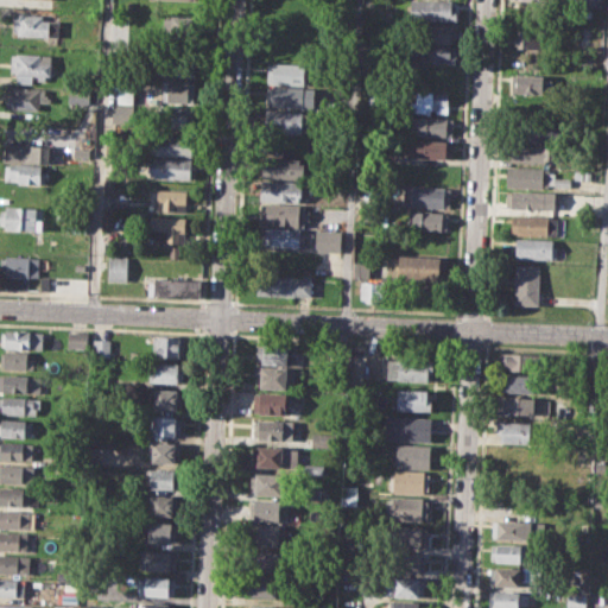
[(410,0),(453,0),(453,8),(457,8),(457,21),(410,19),(410,0)]
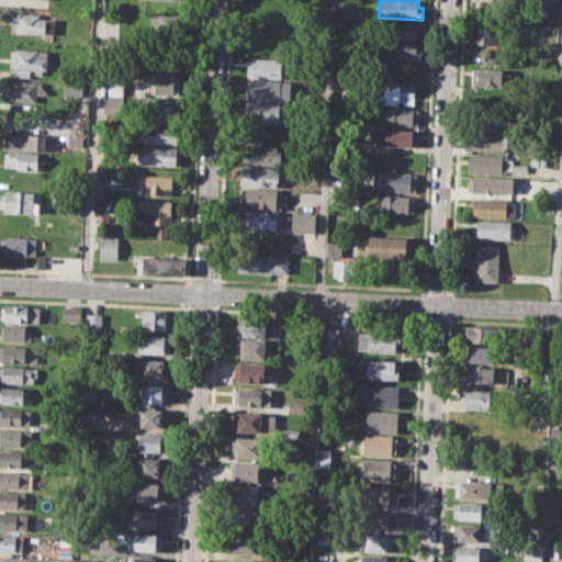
[(13,12),(41,14),(40,19),(55,20),(54,34),(12,32),(13,12)]
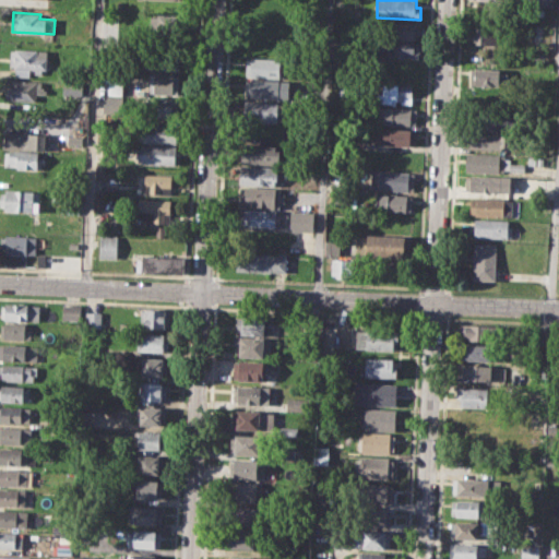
[(151,14),(181,15),(180,37),(150,35),(151,14)]
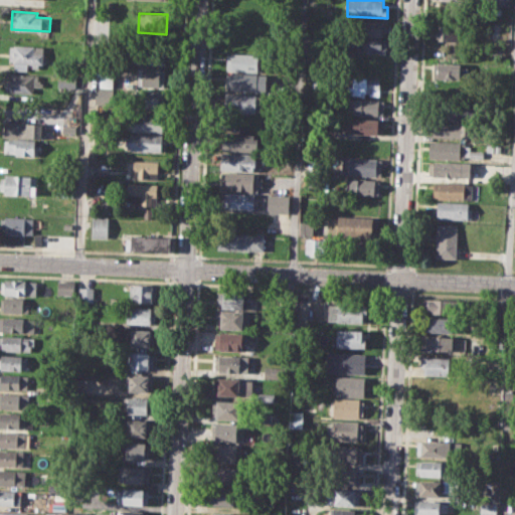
[(363,22),(387,23),(386,36),(363,35),(363,22)]
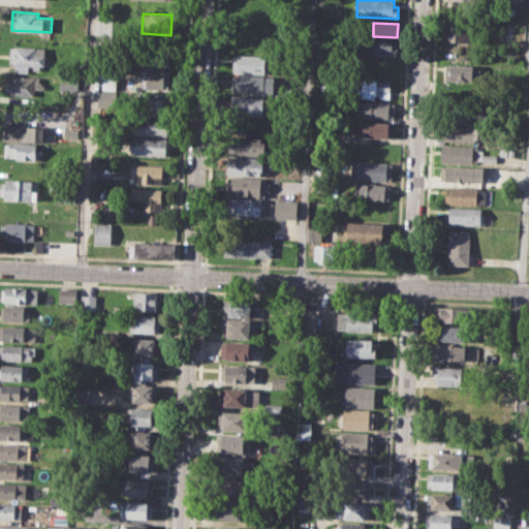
[(449,23),(484,24),(483,41),(448,40),(449,23)]
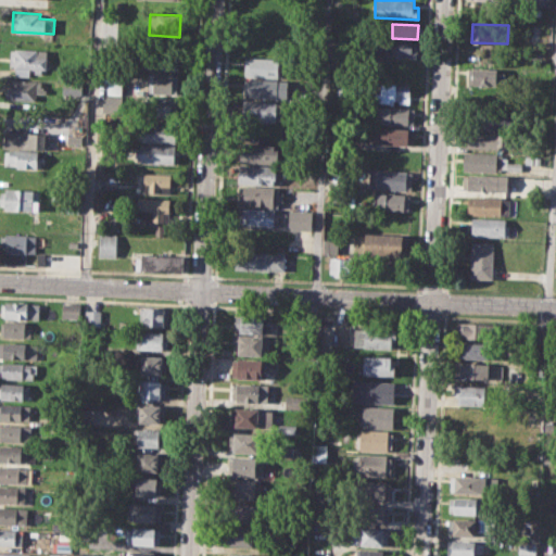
[(378,40),(418,42),(417,58),(377,55),(378,40)]
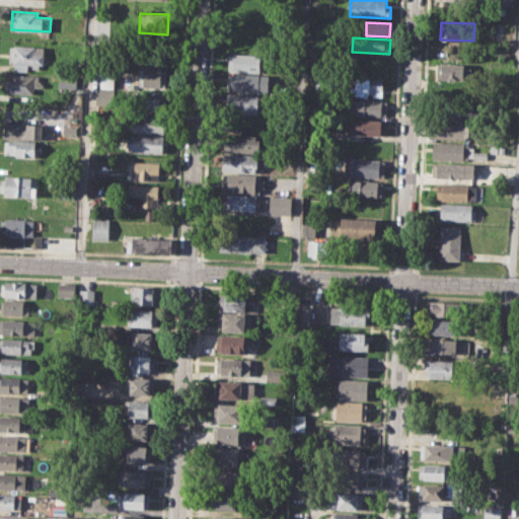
[(9,45),(46,47),(45,64),(39,64),(39,68),(32,68),(32,64),(27,64),(27,71),(14,71),(14,62),(8,62),(9,45)]
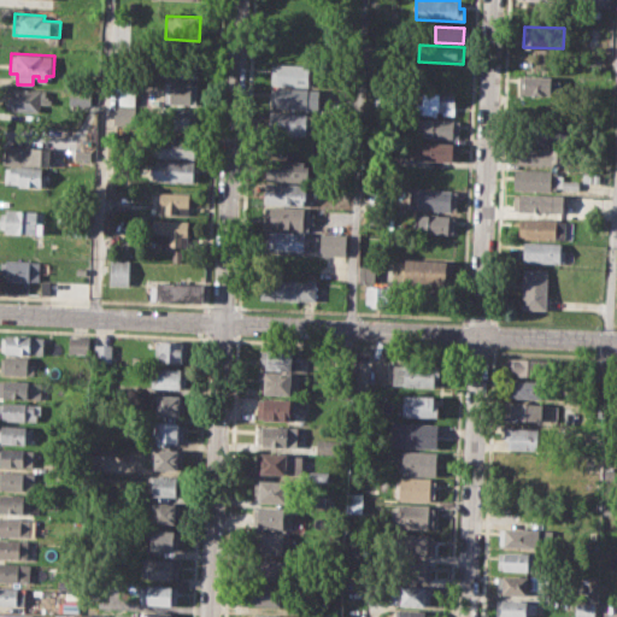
[(164,56),(200,57),(200,77),(164,76),(164,56)]
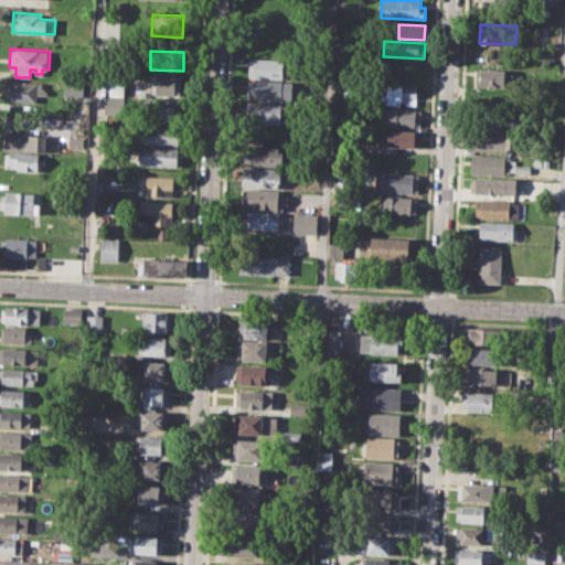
[(251,59),(286,60),(285,78),(249,76),(251,59)]
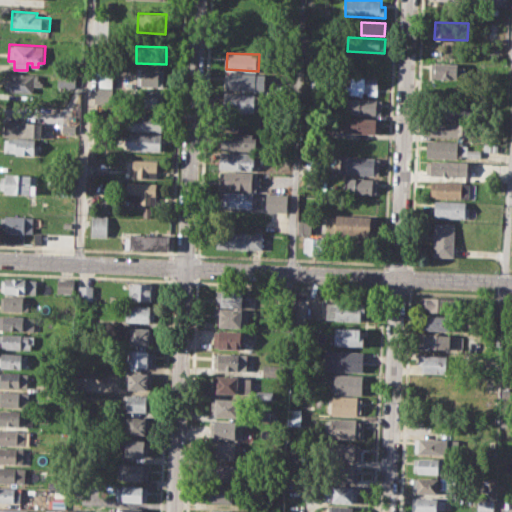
[(431,62),(465,64),(464,78),(430,77),(431,62)]
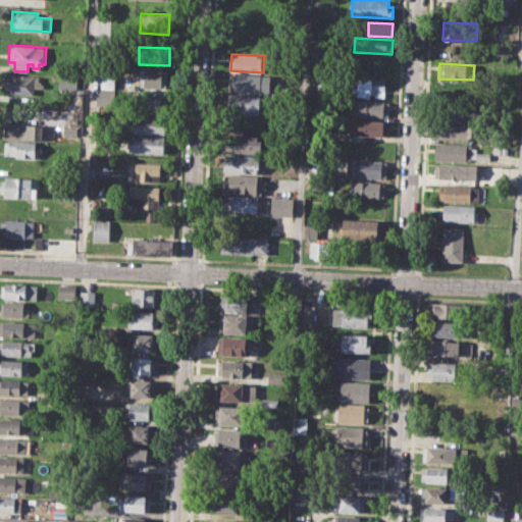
[(139,69),(167,70),(167,89),(138,88),(139,69)]
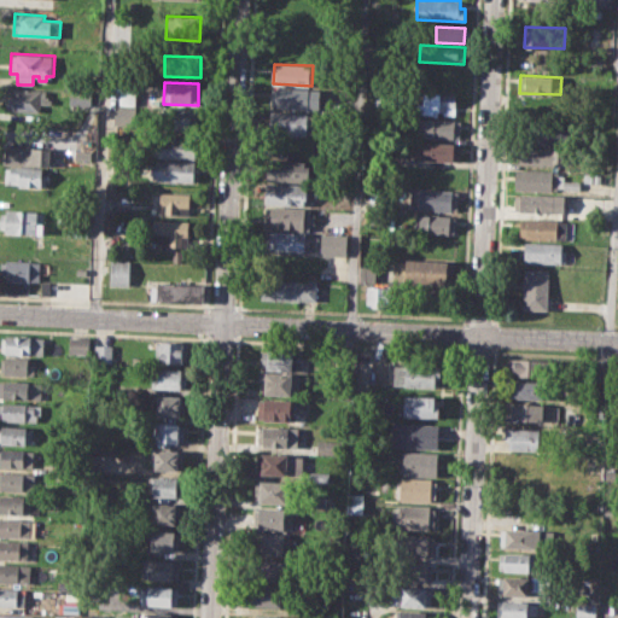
[(273,87),(322,91),(321,110),(272,108),(273,87)]
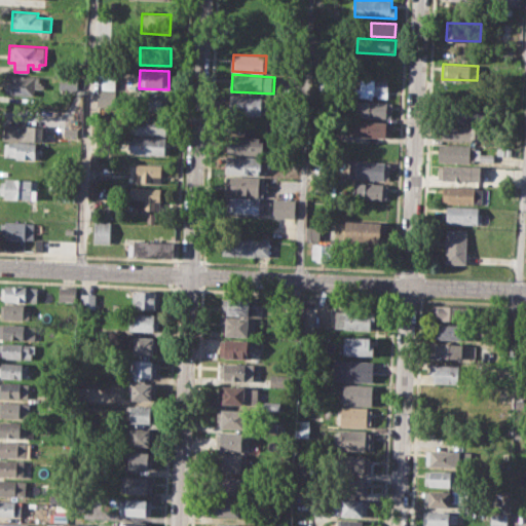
[(5,75),(39,77),(39,82),(44,82),(44,88),(35,88),(35,96),(5,95),(5,75)]
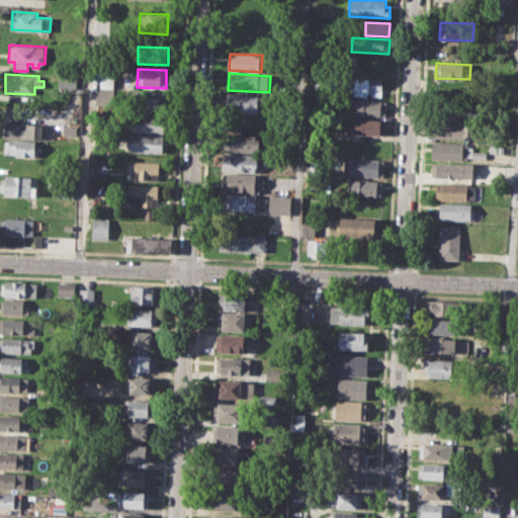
[(113,74),(100,74),(100,88),(112,88),(113,74)]
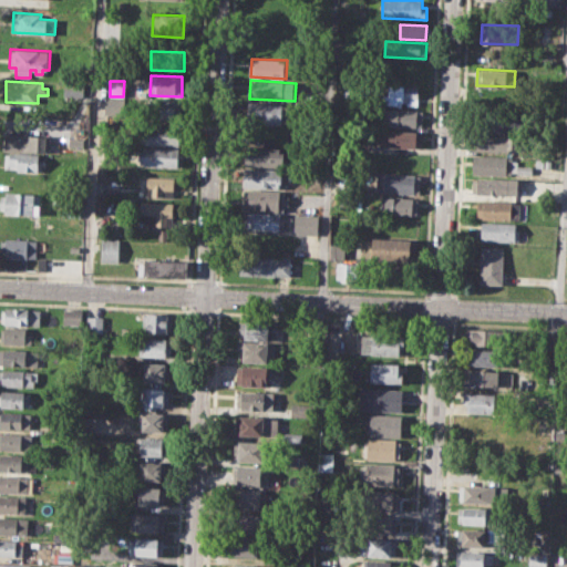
[(64,82),(79,82),(79,99),(63,99),(64,82)]
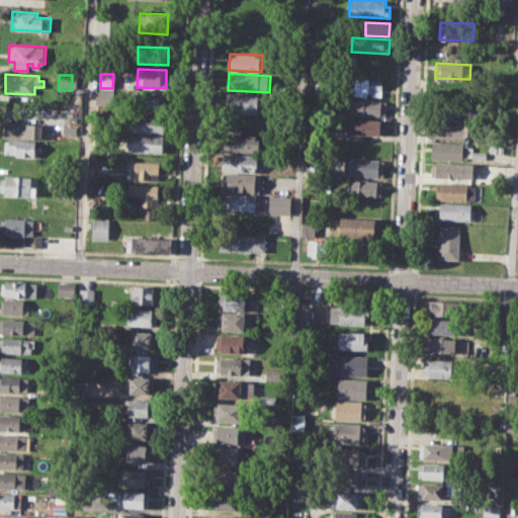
[(317,77),(331,77),(330,92),(316,91),(317,77)]
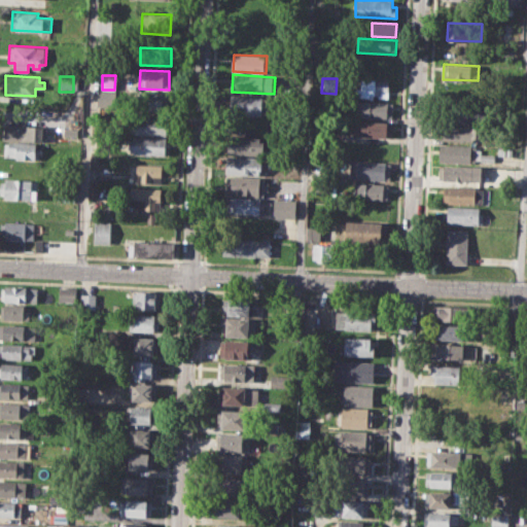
[(361,79),(388,80),(387,97),(355,96),(356,88),(360,88),(361,79)]
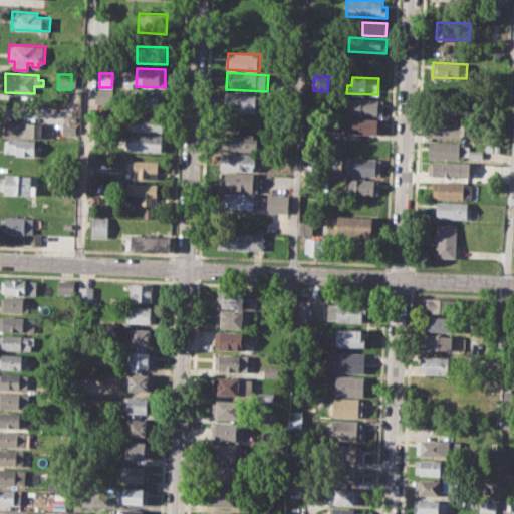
[(96,87),(107,88),(106,103),(95,103),(96,87)]
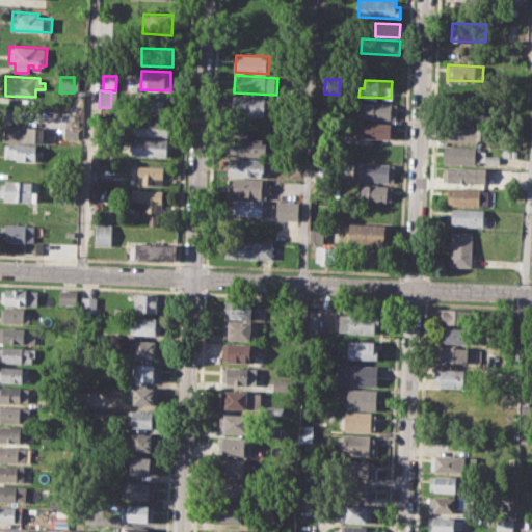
[(138,94),(169,95),(168,112),(137,111),(138,94)]
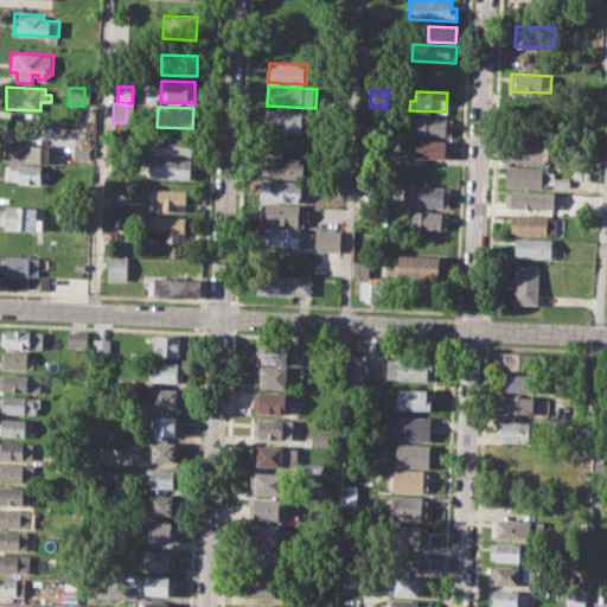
[(267,109),(310,112),(308,133),(266,131),(267,109)]
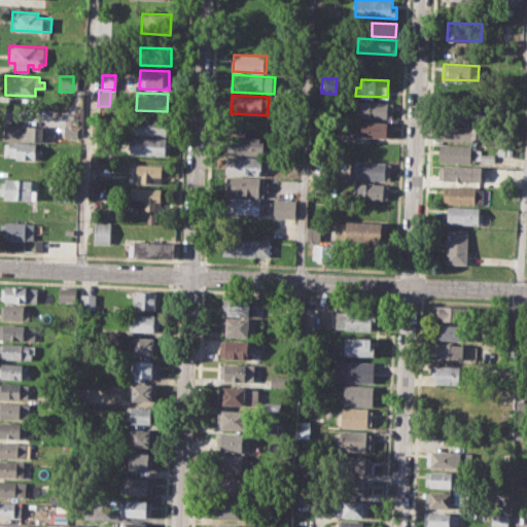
[(357,102),(392,103),(391,117),(356,116),(357,102)]
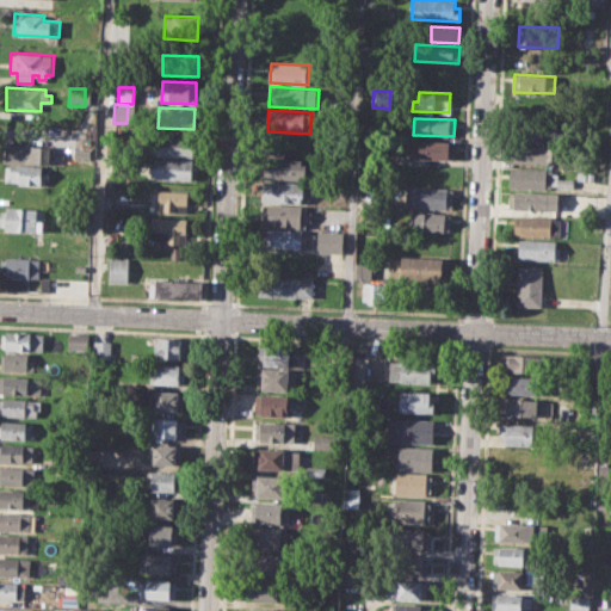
[(513,121),(555,123),(555,142),(512,140),(513,121)]
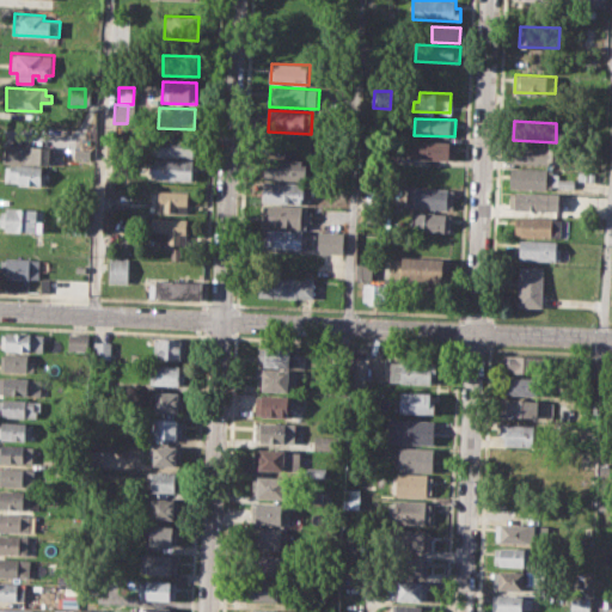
[(152,135),(195,138),(194,157),(157,154),(157,151),(151,151),(152,135)]
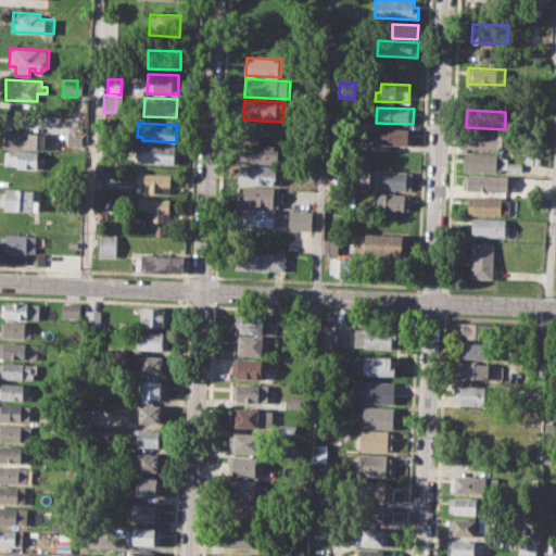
[(375,127),(414,129),(414,146),(374,143),(375,127)]
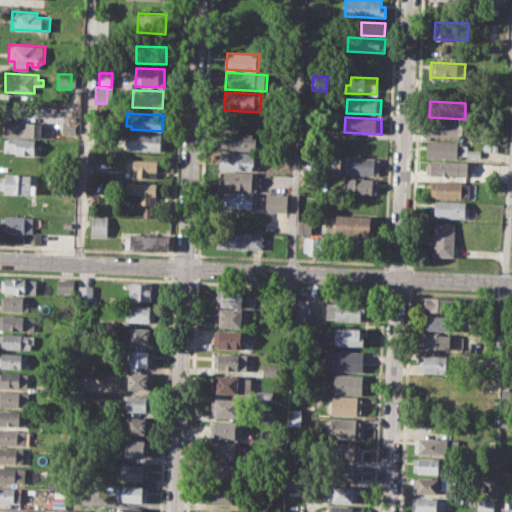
[(5,120),(43,123),(43,138),(4,135),(5,120)]
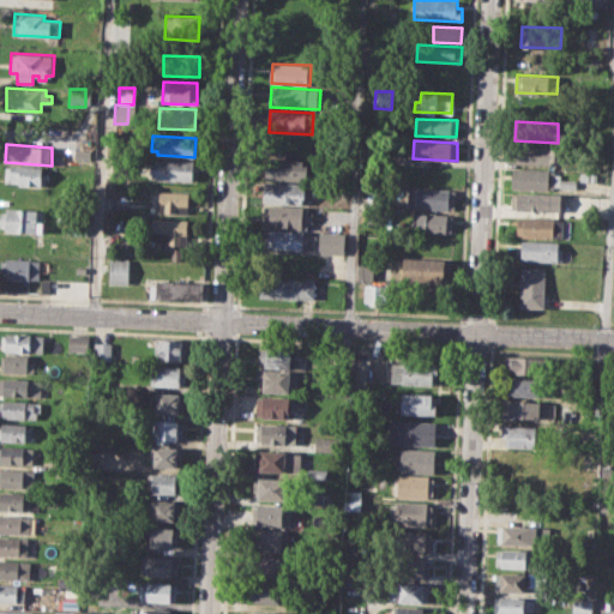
[(513,145),(560,146),(560,161),(551,161),(549,164),(512,163),(513,145)]
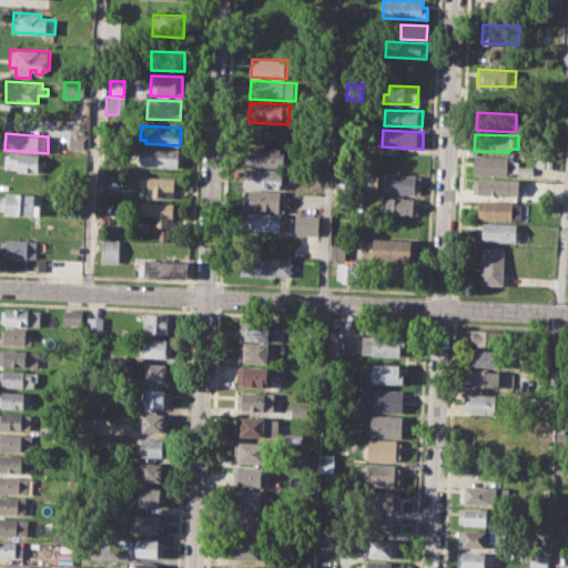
[(71,138),(84,139),(83,151),(70,150),(71,138)]
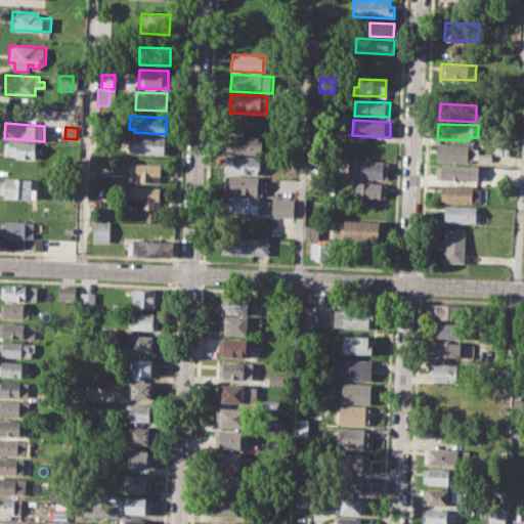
[(133,135),(164,137),(163,154),(128,151),(129,139),(133,139),(133,135)]
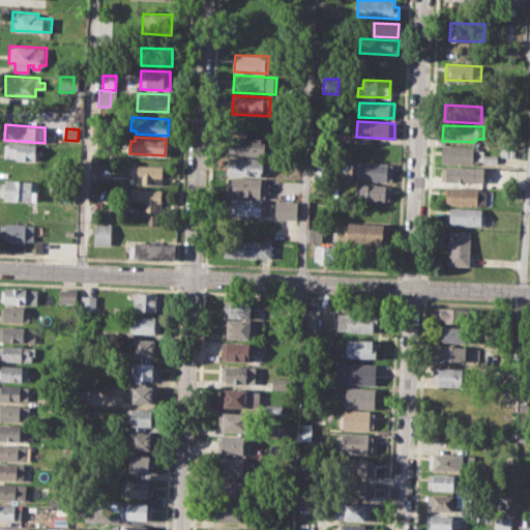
[(230,137),(265,138),(264,155),(229,154),(230,137)]
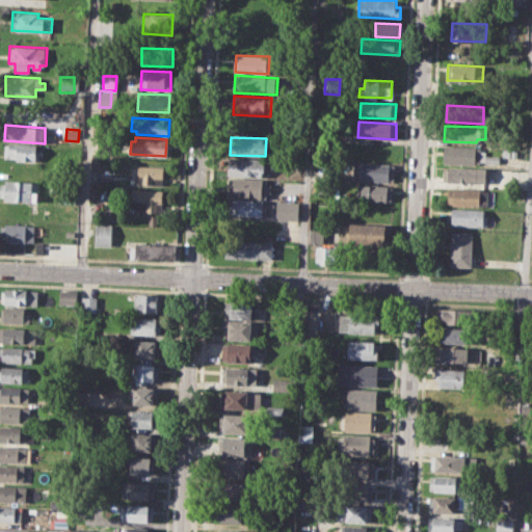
[(6,143),(36,144),(36,151),(41,151),(41,161),(5,159),(6,143)]
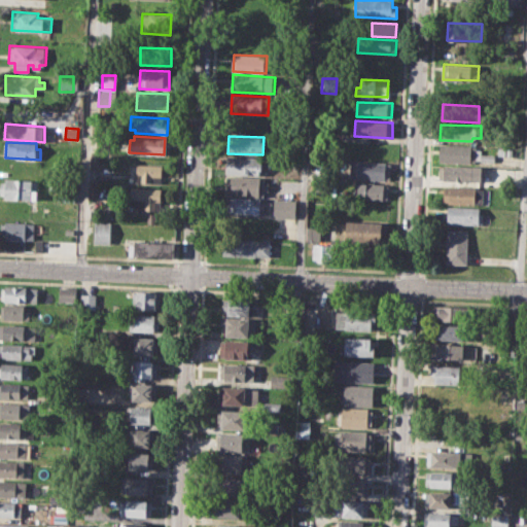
[(440,144),(476,146),(476,163),(440,162),(440,144)]
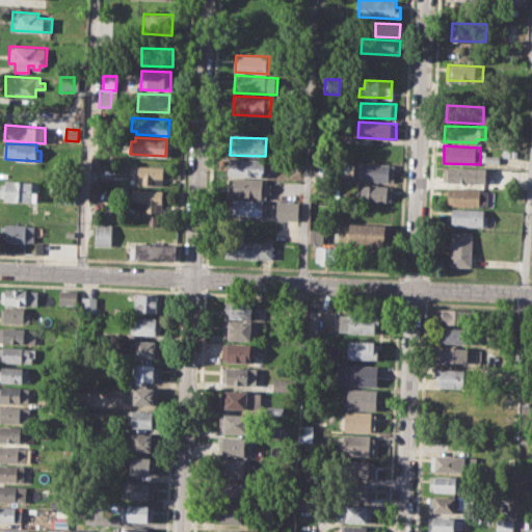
[(92,155),(102,156),(101,169),(91,169),(92,155)]
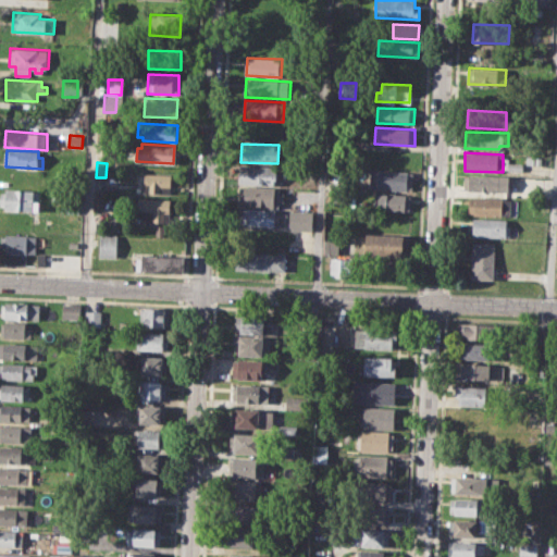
[(240,164),(277,166),(276,185),(239,183),(240,164)]
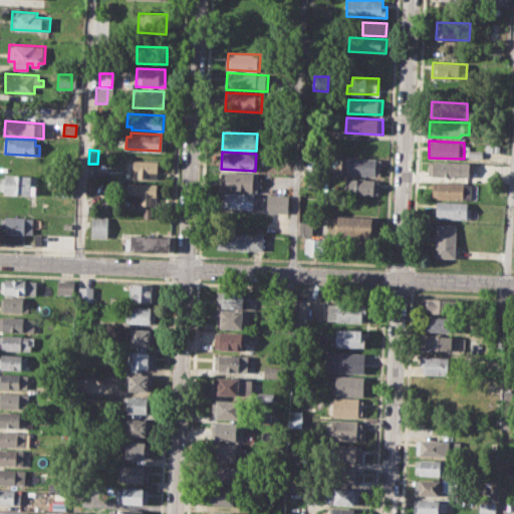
[(342,157),(376,158),(375,176),(341,174),(342,157)]
